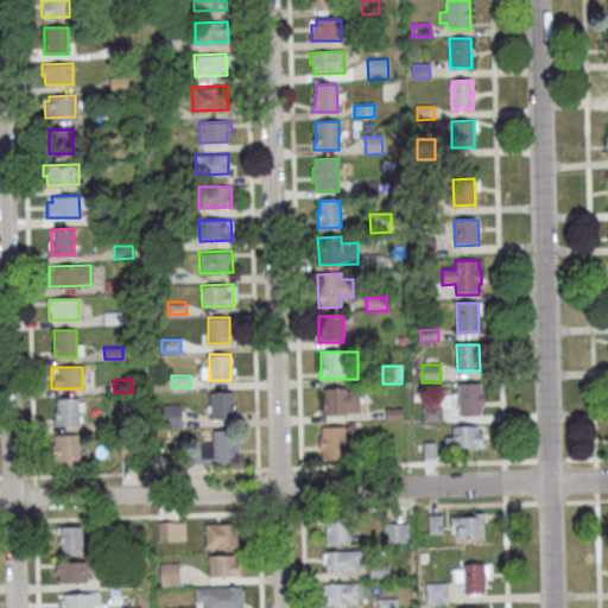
[(458,385),(480,384),(481,393),(483,393),(485,406),(481,406),(481,417),(460,418),(458,385)]
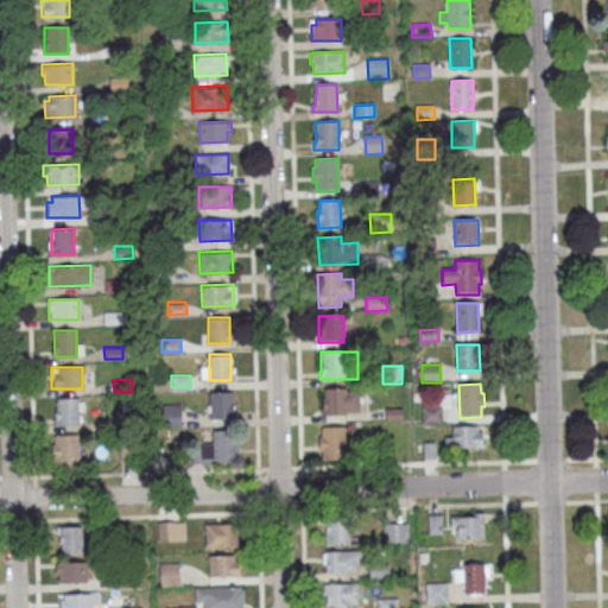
[(321,416),(321,409),(323,409),(322,399),(324,399),(323,390),(344,388),(346,391),(359,391),(360,413),(346,413),(346,416),(321,416)]
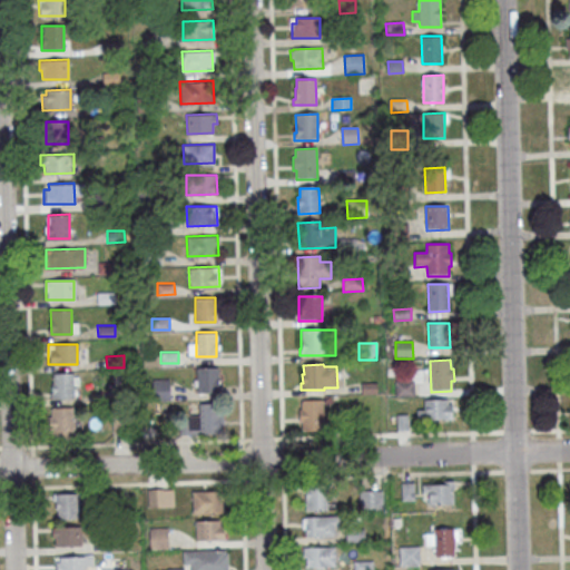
[(198,366),(218,366),(219,391),(198,391),(198,366)]
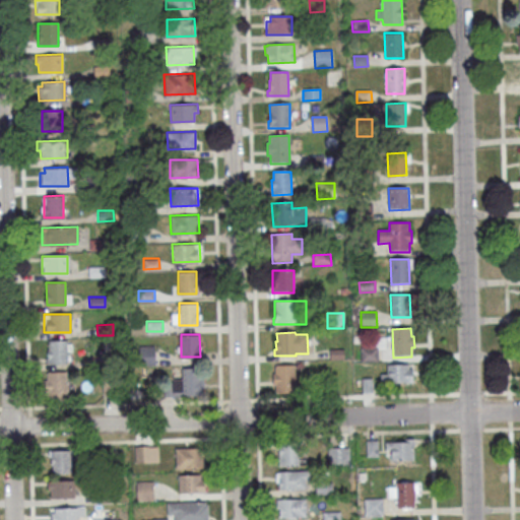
[(48,340),(67,340),(67,363),(49,363),(48,340)]
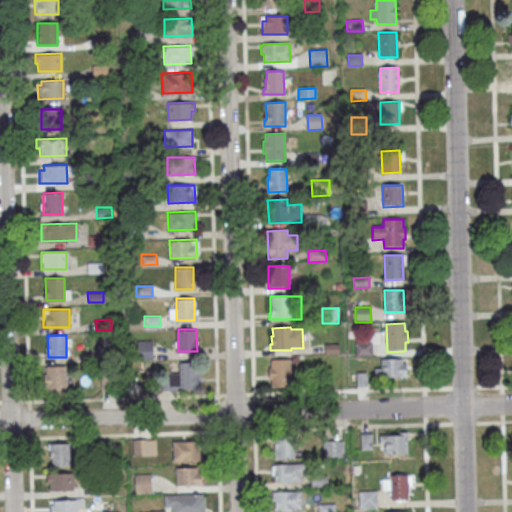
[(137,340),(152,340),(153,359),(137,360),(137,340)]
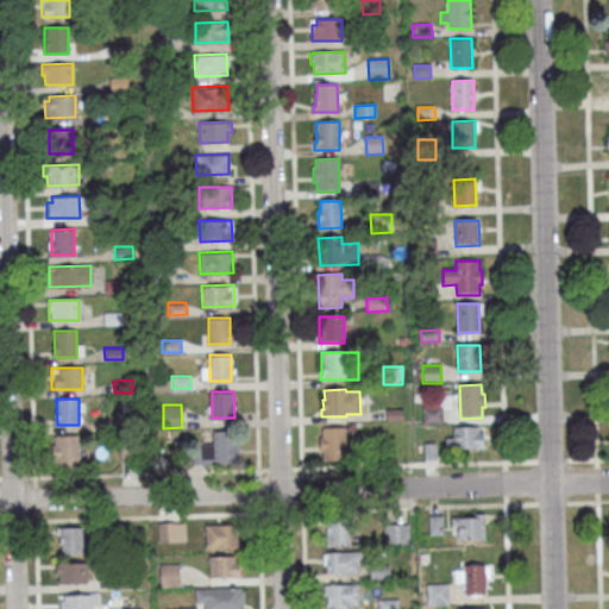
[(421,408),(443,407),(444,425),(422,426),(421,408)]
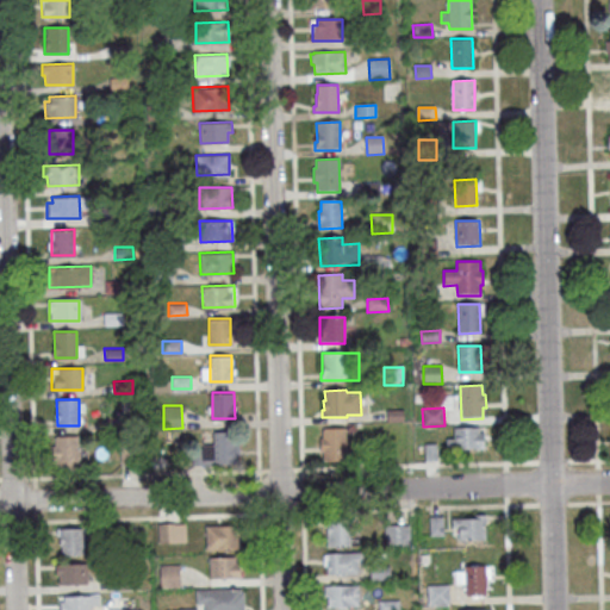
[(386,411),(404,411),(404,423),(387,423),(386,411)]
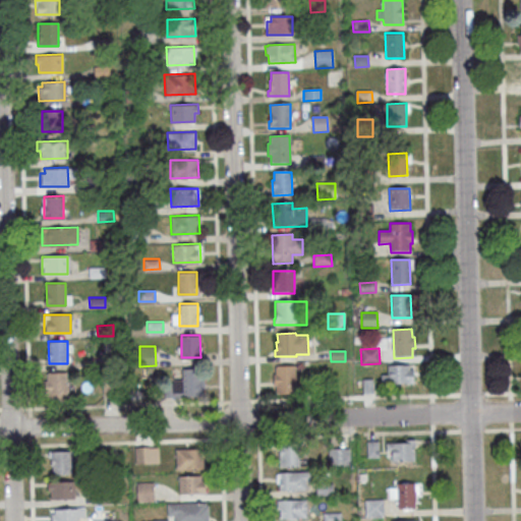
[(382,385),(381,375),(388,375),(388,366),(409,365),(409,370),(413,369),(414,384),(382,385)]
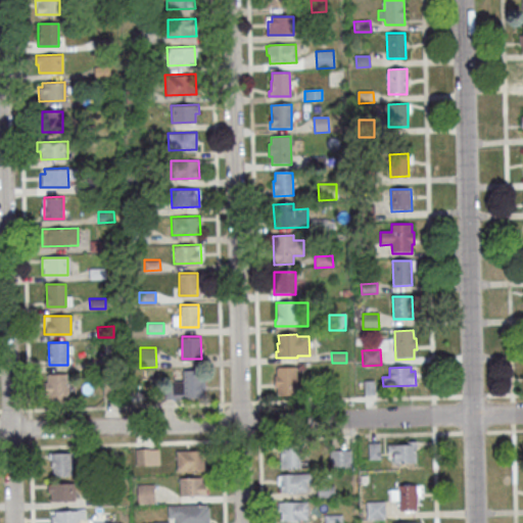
[(276,376),(276,368),(296,368),(296,395),(277,395),(277,388),(274,388),(274,376),(276,376)]
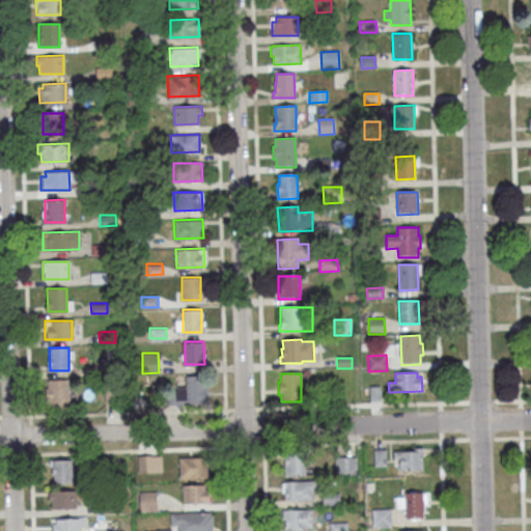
[(186,375),(204,375),(205,398),(186,398),(186,375)]
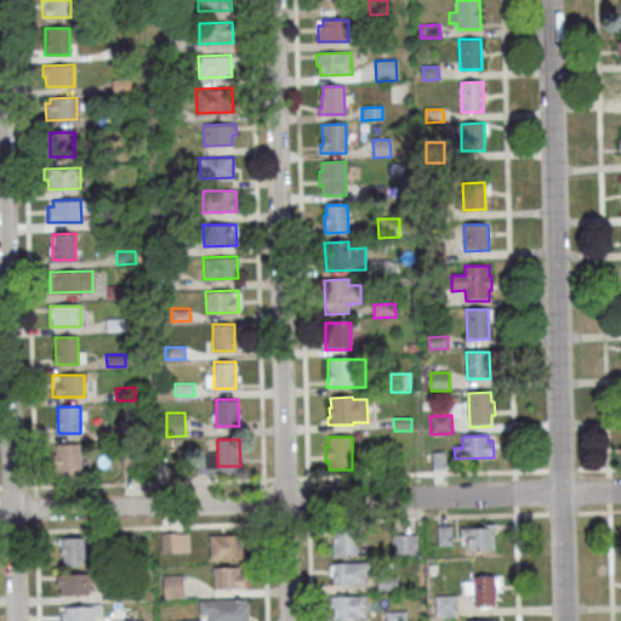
[(80,444),(53,444),(53,474),(80,474),(80,444)]
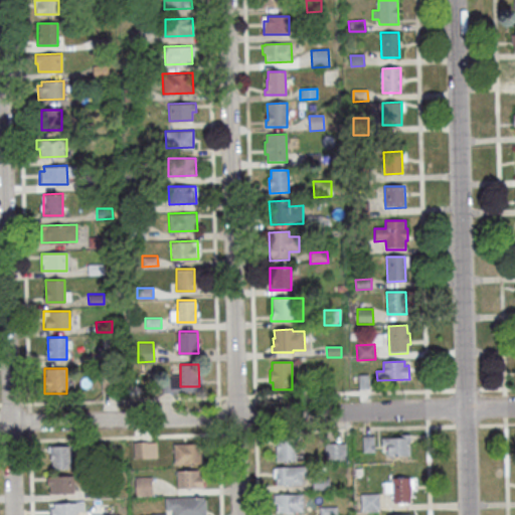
[(301,373),(315,373),(316,390),(293,391),(293,380),(301,380),(301,373)]
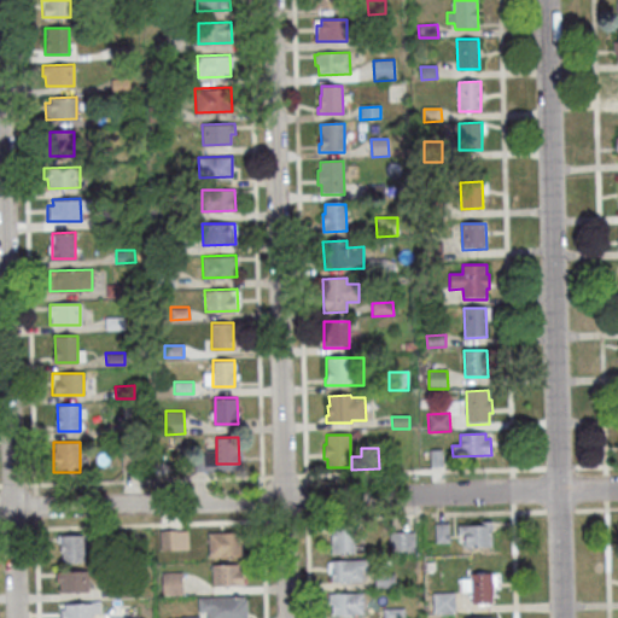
[(443,450),(443,468),(431,468),(430,452),(443,450)]
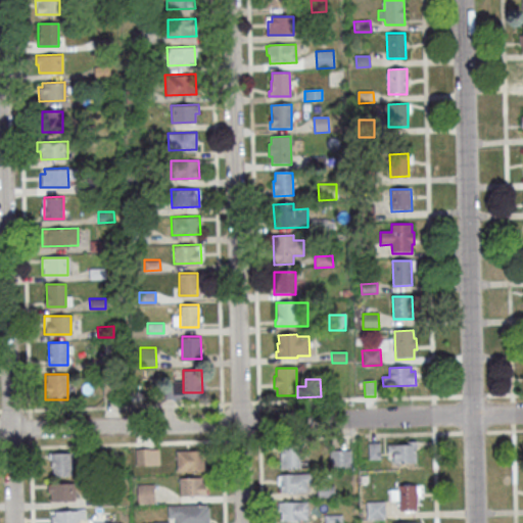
[(393,454),(388,454),(387,445),(408,445),(408,442),(417,442),(417,447),(416,447),(416,463),(393,464),(393,454)]
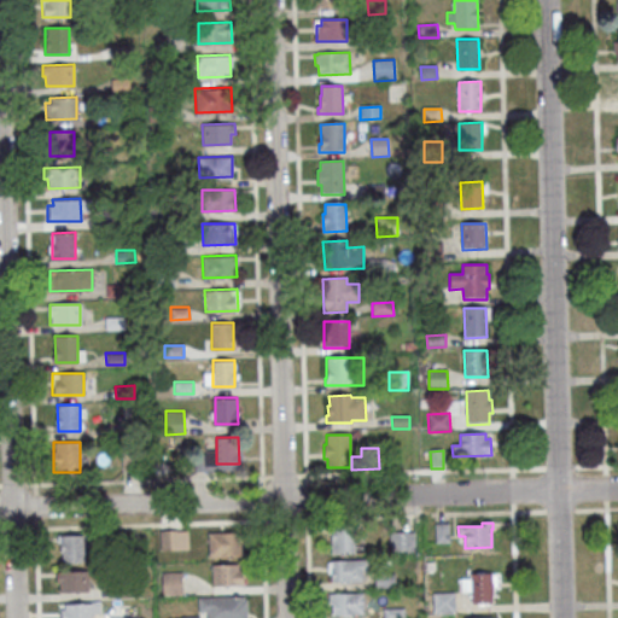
[(435,525),(449,524),(450,544),(436,544),(435,525)]
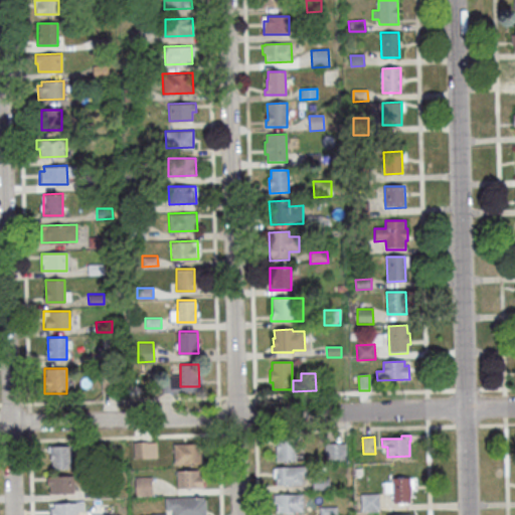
[(295,439),(296,462),(277,462),(277,446),(274,446),(274,440),(295,439)]
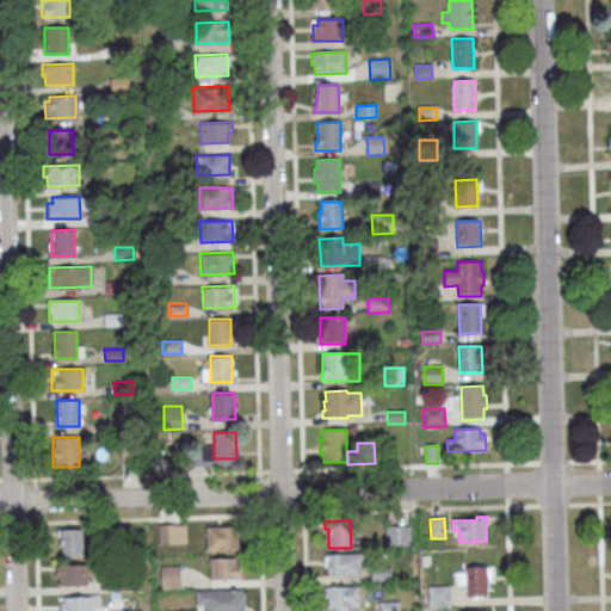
[(158,526),(186,525),(187,544),(159,545),(158,526)]
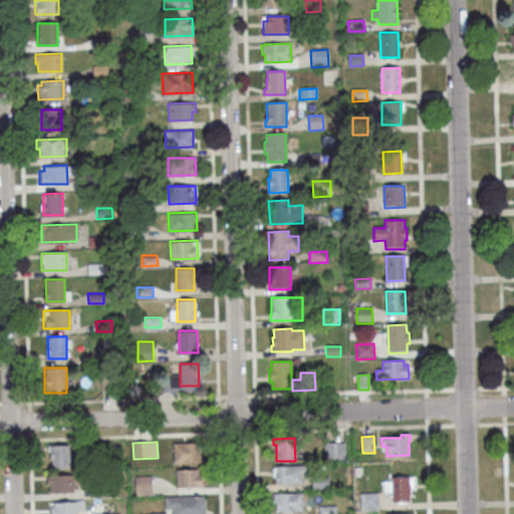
[(173,444),(204,443),(204,453),(202,453),(202,464),(174,465),(173,444)]
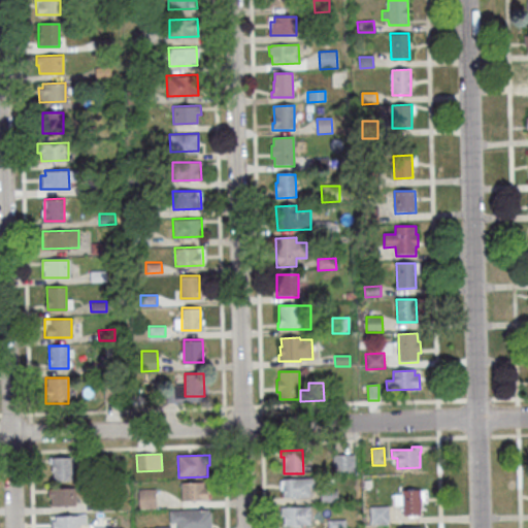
[(354,456),(355,473),(333,474),(332,456),(354,456)]
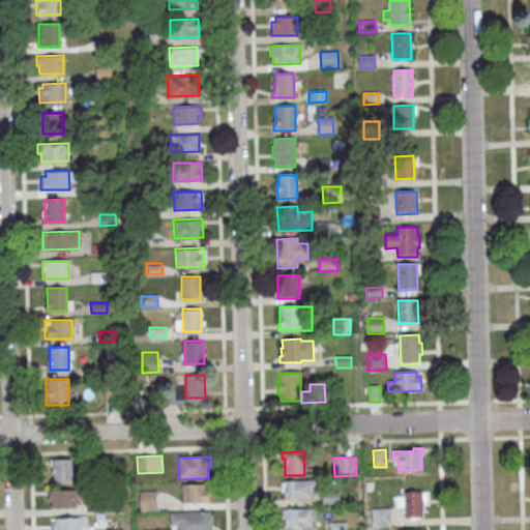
[(70,460),(71,482),(53,483),(53,475),(52,475),(51,461),(70,460)]
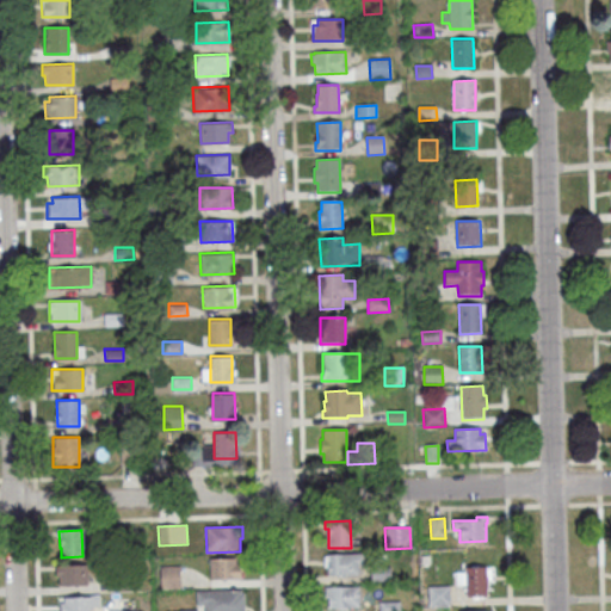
[(359,566),(359,576),(328,576),(327,555),(363,555),(364,566),(359,566)]
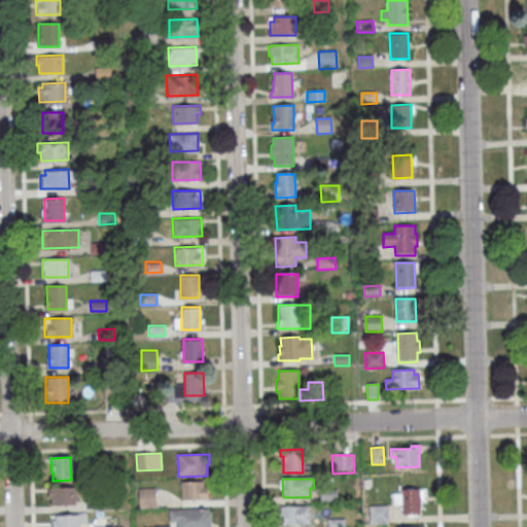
[(181,500),(180,483),(203,482),(203,487),(207,487),(207,500),(181,500)]
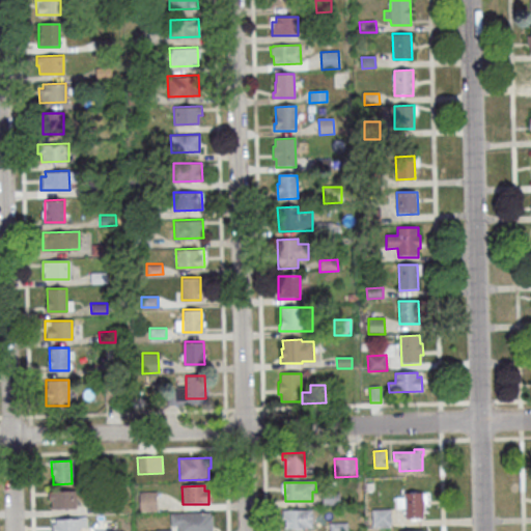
[(52,502),(48,502),(48,493),(52,493),(52,492),(76,492),(76,509),(52,510),(52,502)]
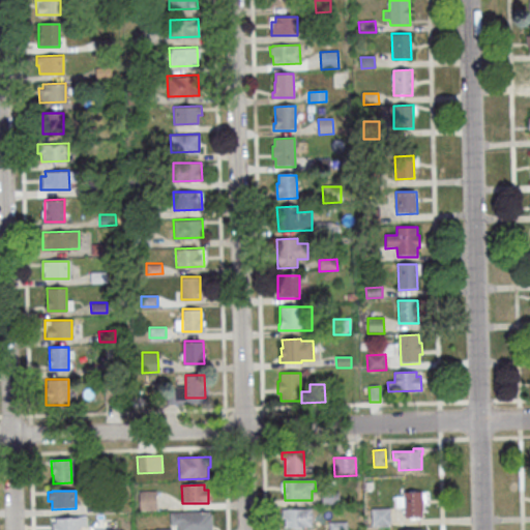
[(139,493),(155,492),(156,511),(139,511),(139,493)]
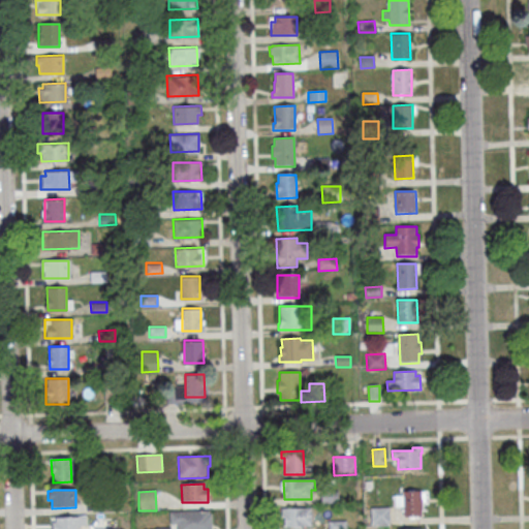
[(321,492),(339,492),(339,504),(321,504),(321,492)]
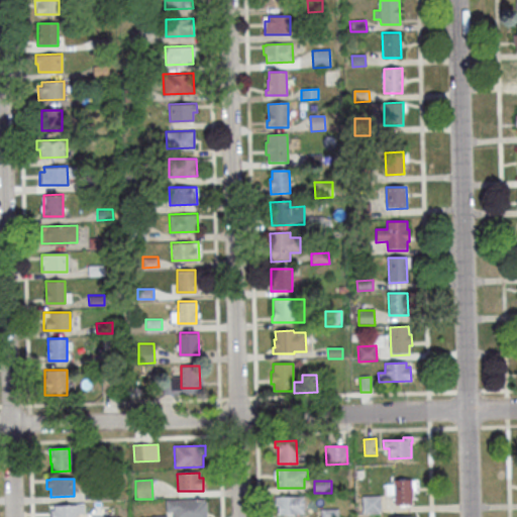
[(394,481),(412,481),(412,505),(395,506),(394,481)]
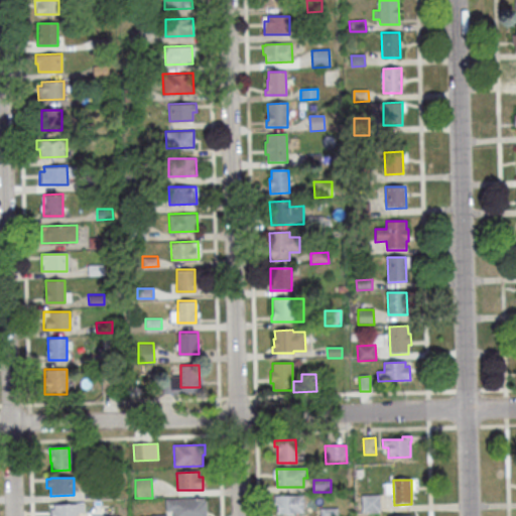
[(97,489),(112,488),(112,499),(97,499),(97,489)]
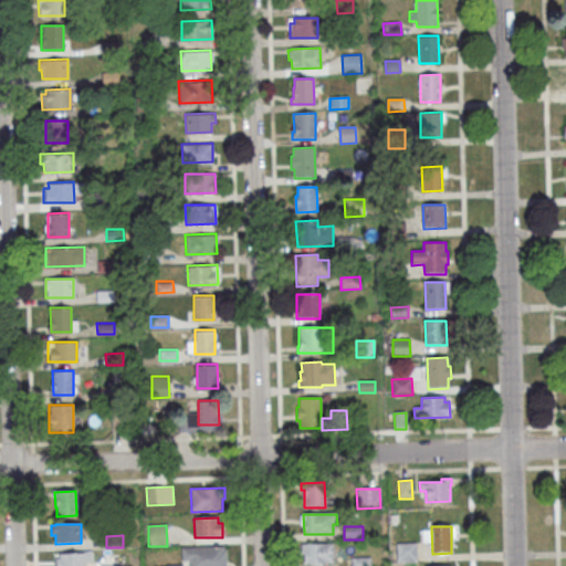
[(333,544),(333,564),(304,564),(303,554),(301,554),(301,544),(333,544)]
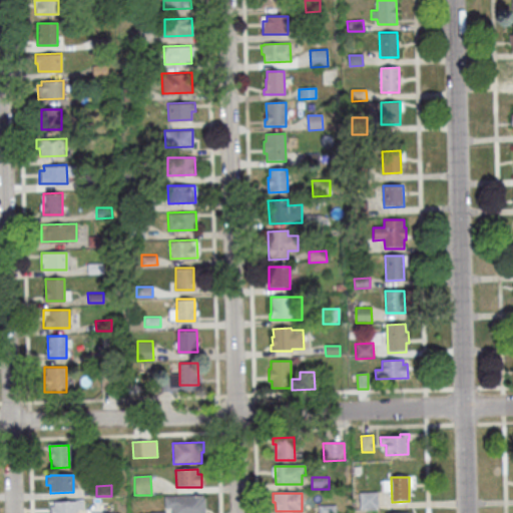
[(360,493),(378,493),(378,509),(360,510),(360,493)]
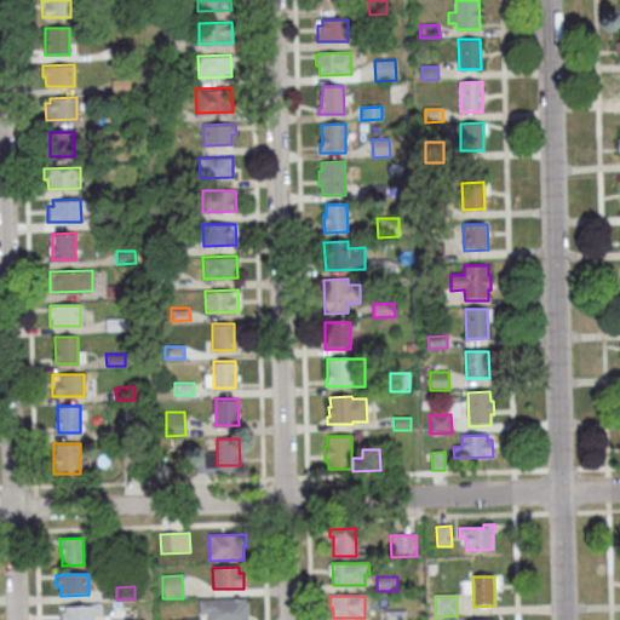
[(245,602),(248,602),(248,619),(207,619),(207,616),(199,616),(199,601),(245,600),(245,602)]
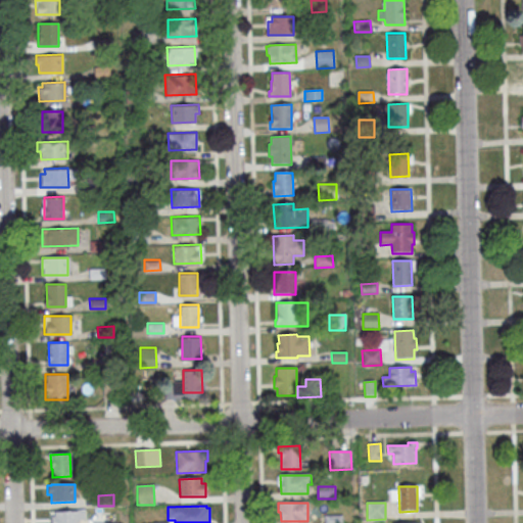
[(77,520),(77,522),(50,522),(50,517),(54,517),(54,512),(85,511),(86,520),(77,520)]
